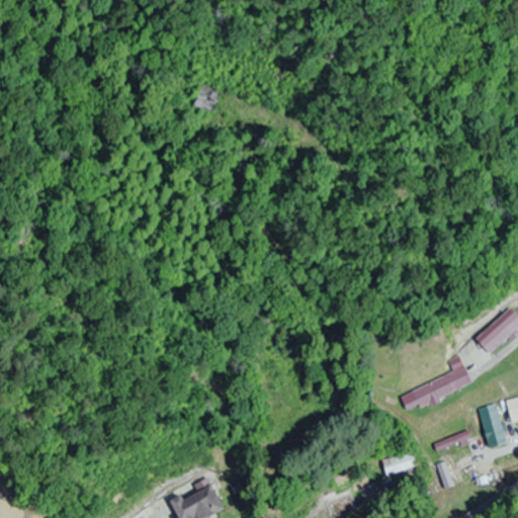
[(214,111),(222,92),(201,85),(194,104),(214,111)]
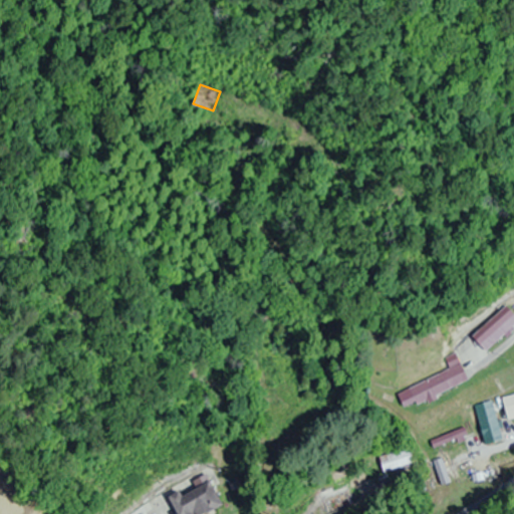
[(513,326),(513,316),(513,315),(482,346),(489,352),(513,326)]
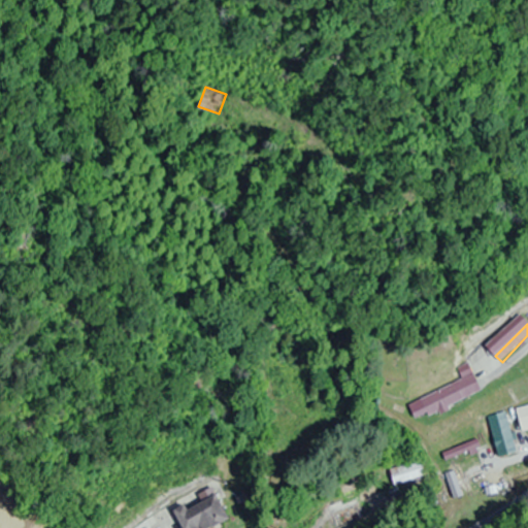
[(483,394),(474,376),(420,398),(428,417),(483,394)]
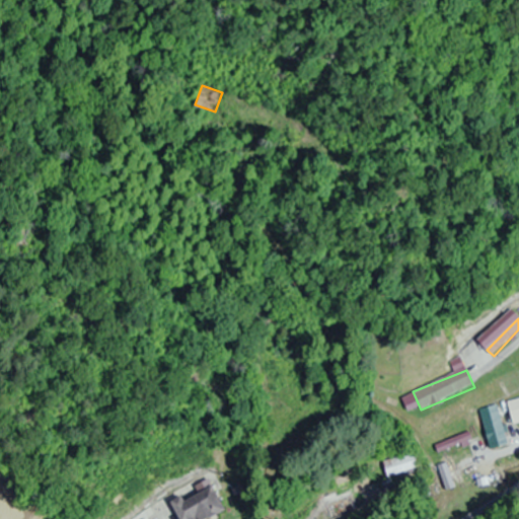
[(515,426),(518,424),(518,399),(508,403),(515,426)]
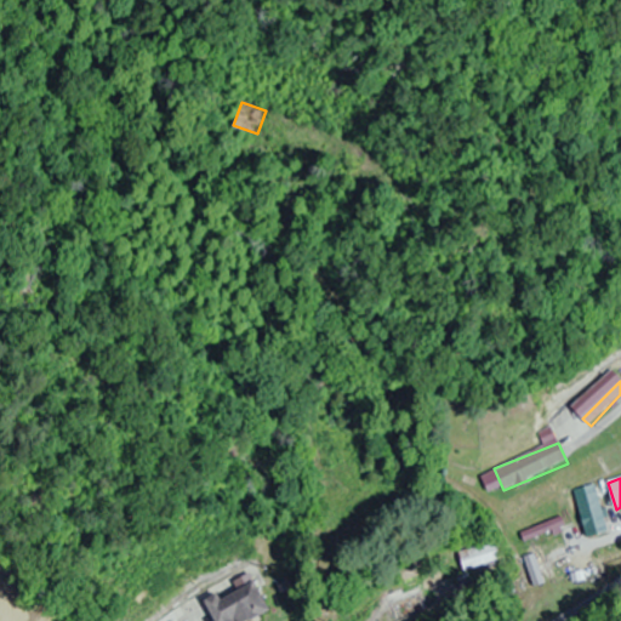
[(577,499),(588,539),(609,533),(597,493),(577,499)]
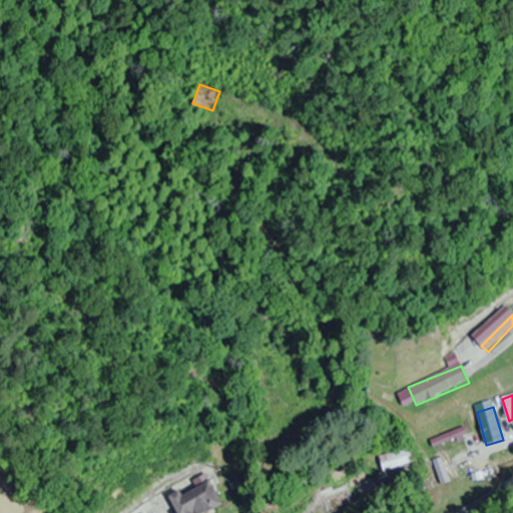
[(414,462),(409,448),(380,458),(385,472),(414,462)]
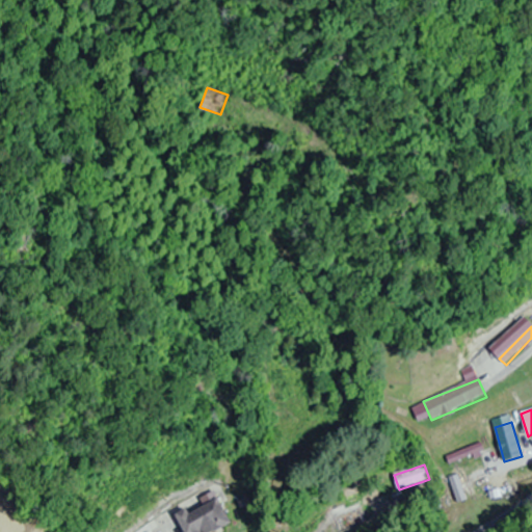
[(213,531),(230,525),(217,496),(176,515),(183,531),(213,531)]
